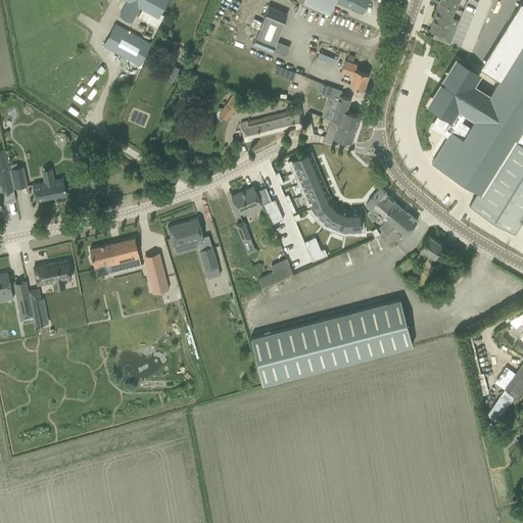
[(138,17),(157,28),(163,15),(160,14),(169,0),(125,0),(128,2),(120,16),(131,22),(139,9),(141,10),(138,17)]
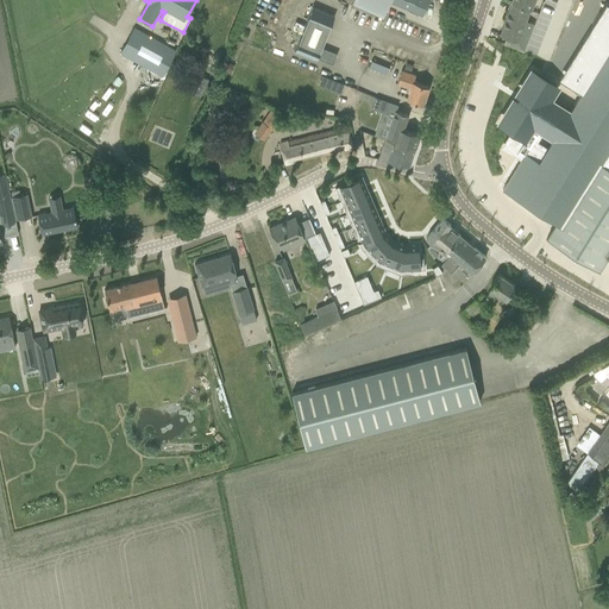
[(355,0),(387,0),(422,16),(428,0),(351,0),(355,1),(355,0)]
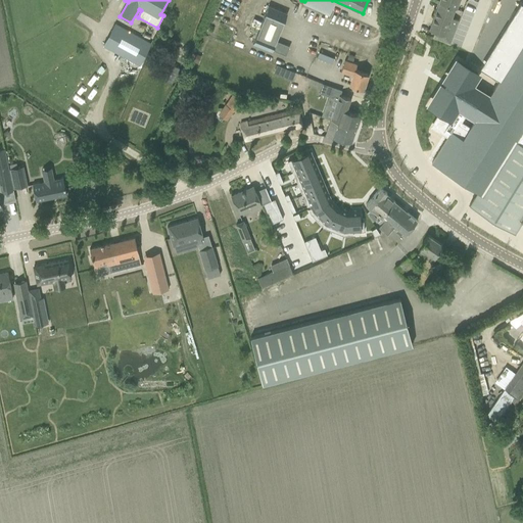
[(439,0),(438,3),(455,8),(457,9),(459,0),(439,0)]
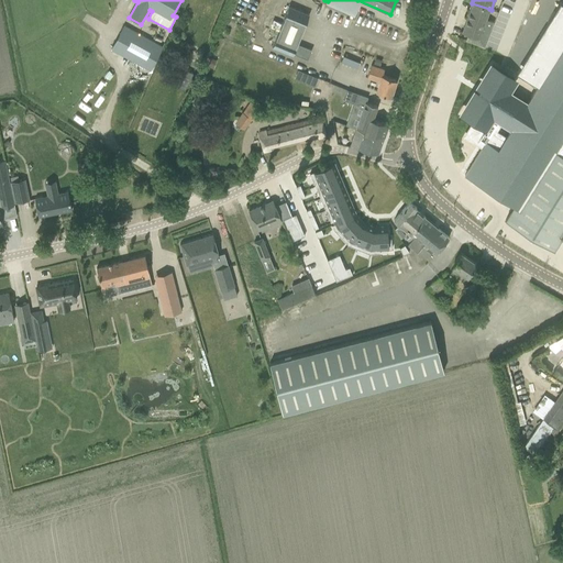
[(489,9),(472,3),(462,32),(474,36),(472,43),(485,47),(494,22),(486,19),(489,9)]
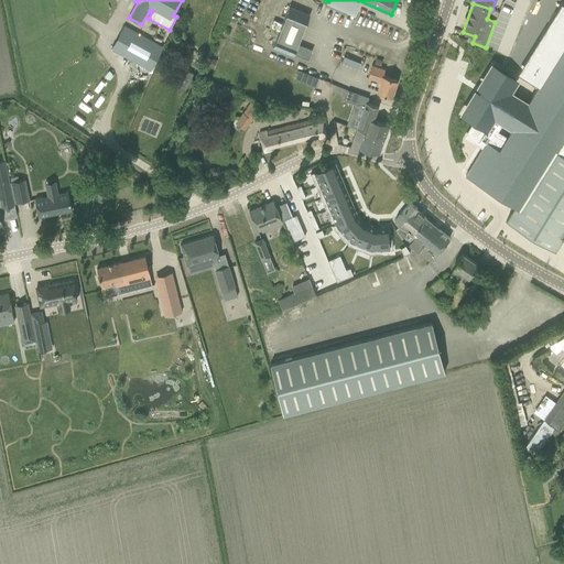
[(289,7),(272,47),(293,55),(293,54),(308,60),(312,51),(297,44),(310,14),(289,7)]
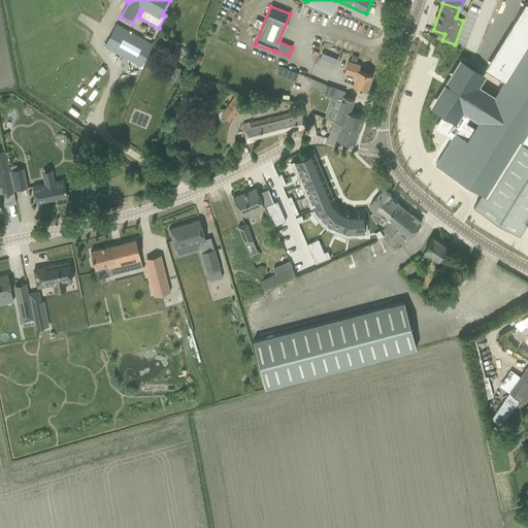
[(526,221),(527,222),(527,14),(500,60),(464,118),(459,126),(452,122),(442,136),(450,140),(435,164),(483,193),(474,206),(519,233),(526,221)]
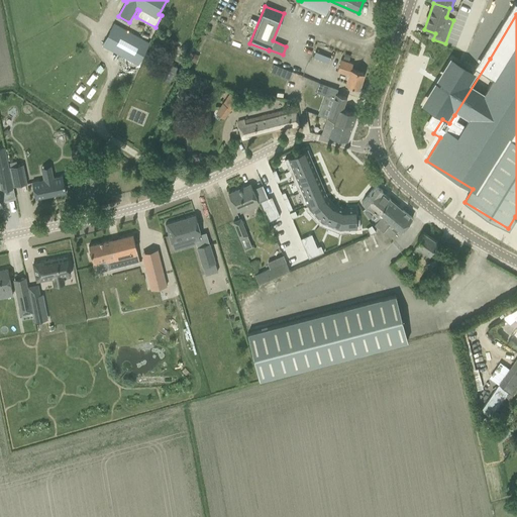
[(102,45),(136,65),(148,42),(114,23),(102,45)]
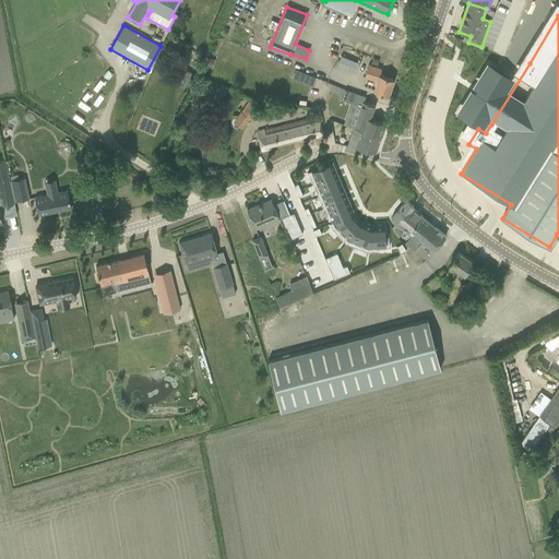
[(388,96),(393,79),(379,74),(381,69),(368,64),(364,78),(377,81),(373,91),(388,96)]
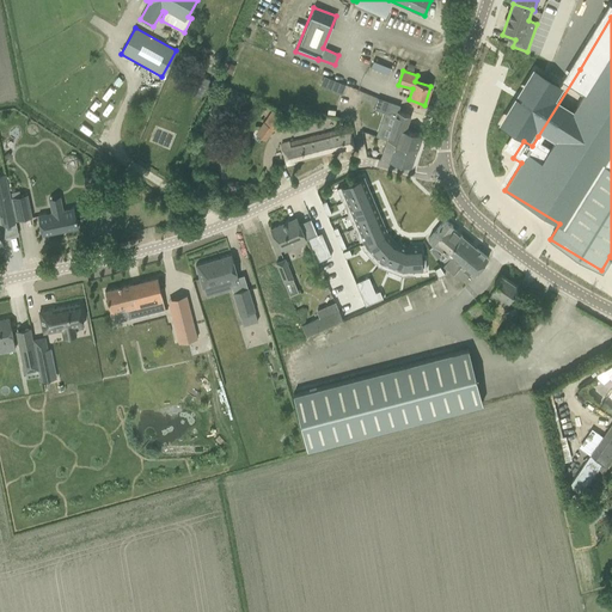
[(325,77),(322,85),(335,90),(338,81),(325,77)]
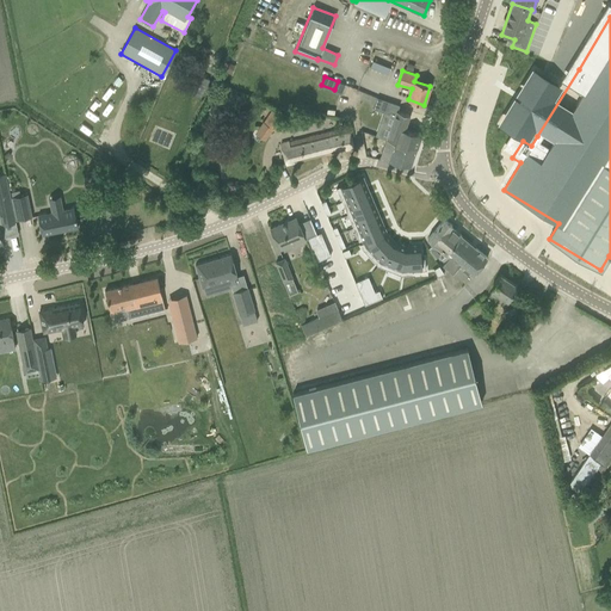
[(203,78),(195,96),(201,98),(209,80),(203,78)]
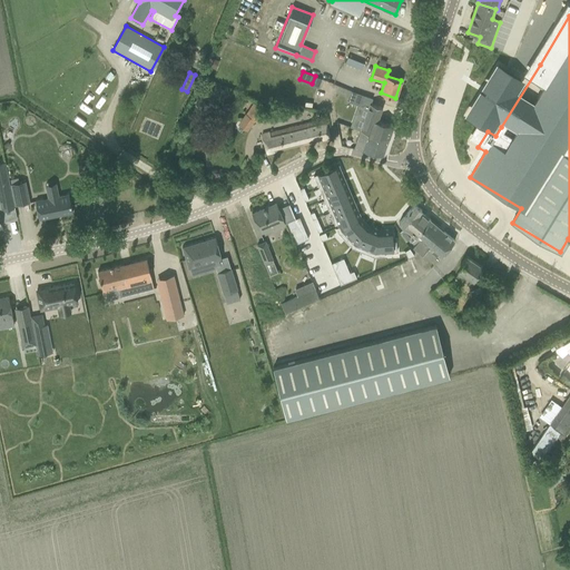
[(351,91),(347,101),(356,105),(367,109),(365,117),(364,120),(361,130),(360,131),(366,134),(377,137),(379,135),(389,139),(393,126),(376,121),(382,108),(371,104),(372,99),(362,96),(360,95),(351,91)]
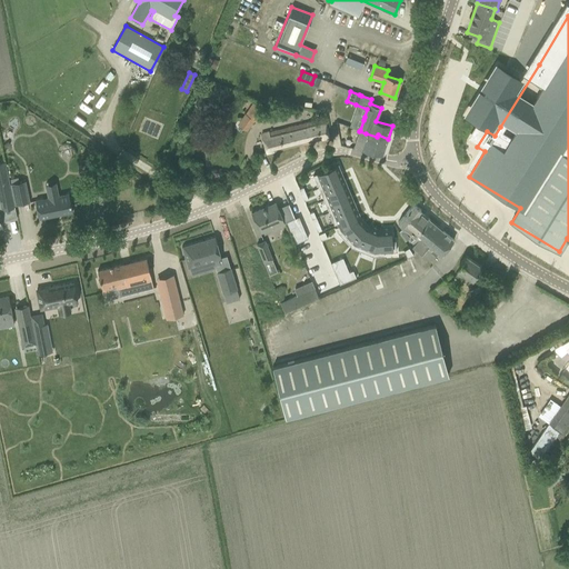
[(245,115),(256,121),(266,108),(255,100),(245,115)]
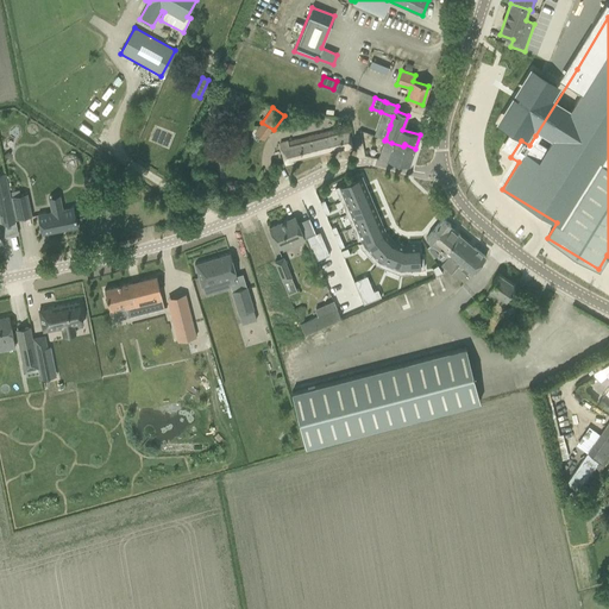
[(280,143),(286,163),(352,146),(346,126),(280,143)]
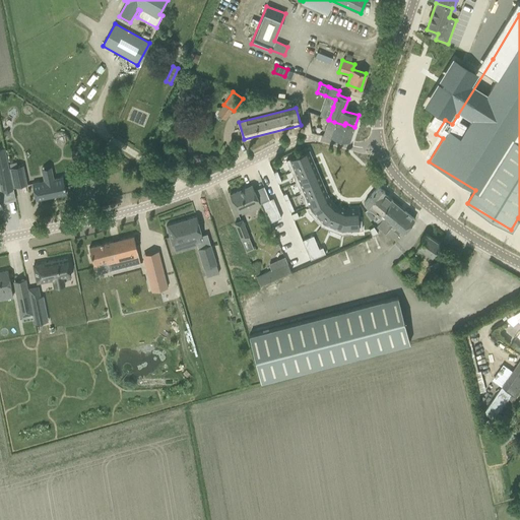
[(329,136),(329,137),(349,141),(354,127),(345,123),(344,125),(334,122),(329,136)]
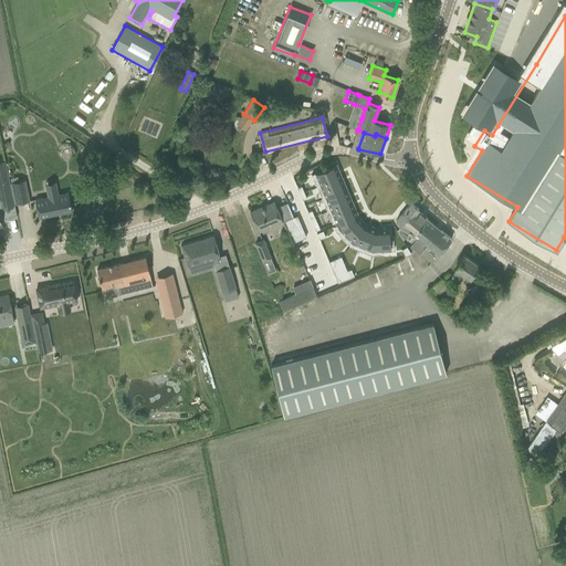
[(4,163),(0,163),(0,203),(1,208),(13,206),(8,175),(4,163)]
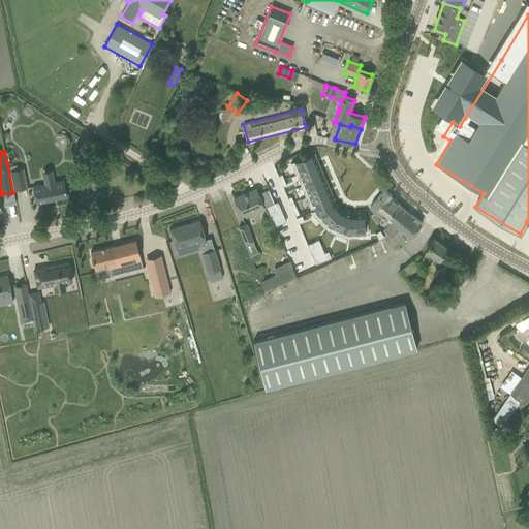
[(314,152),(290,162),(296,174),(319,163),(314,152)]
